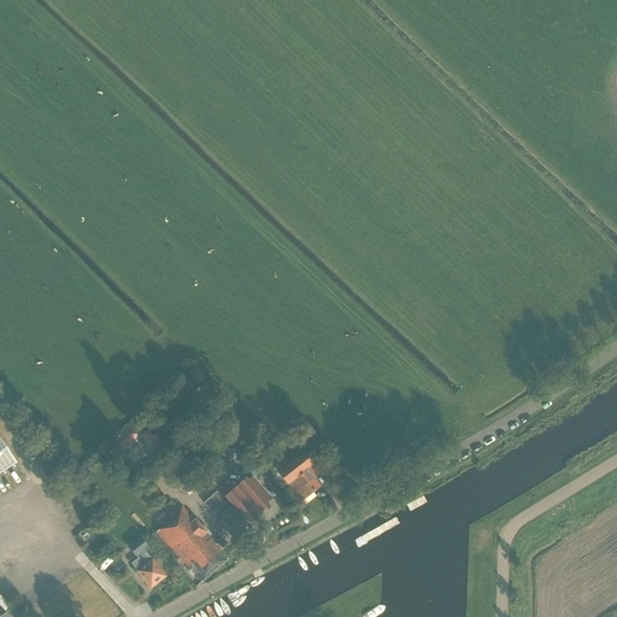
[(164,450),(158,442),(162,440),(156,434),(153,436),(147,430),(141,436),(135,430),(107,454),(113,460),(116,458),(122,464),(118,466),(124,472),(128,470),(133,476),(139,471),(145,477),(157,466),(152,460),(164,450)]
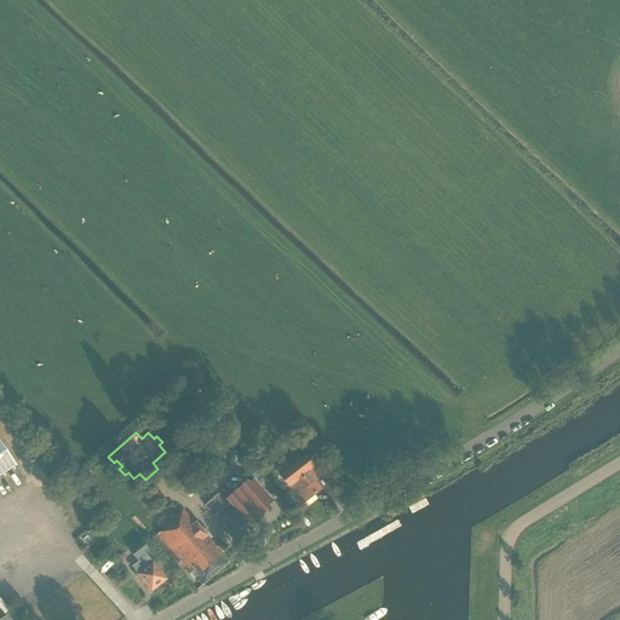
[(247,449),(254,458),(258,454),(265,461),(271,457),(258,441),(247,449)]
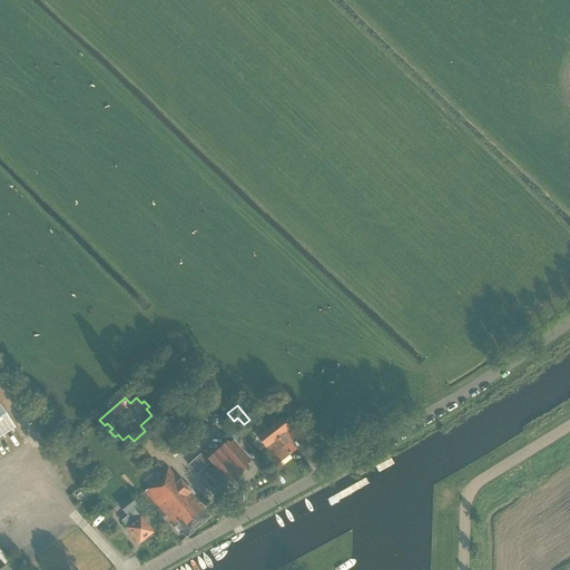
[(0,569),(0,438),(15,429),(0,406),(0,569)]
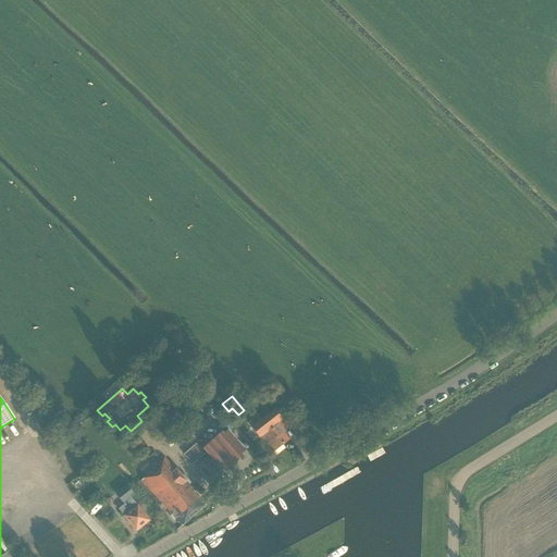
[(275,410),(252,429),(260,438),(272,454),(289,440),(283,433),(289,429),(275,410)]
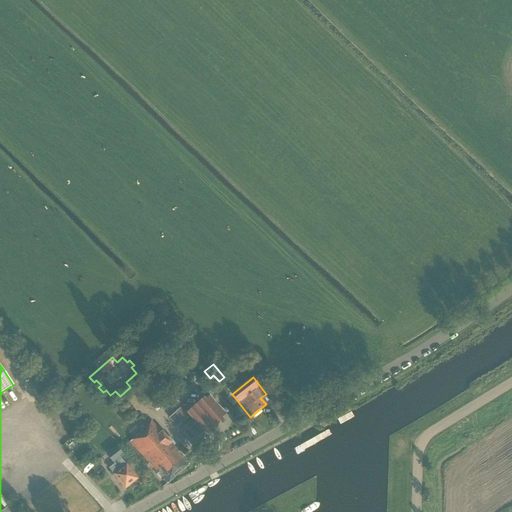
[(210,395),(206,399),(204,397),(187,413),(193,420),(191,421),(180,431),(194,446),(204,436),(224,420),(222,418),(226,414),(210,395)]
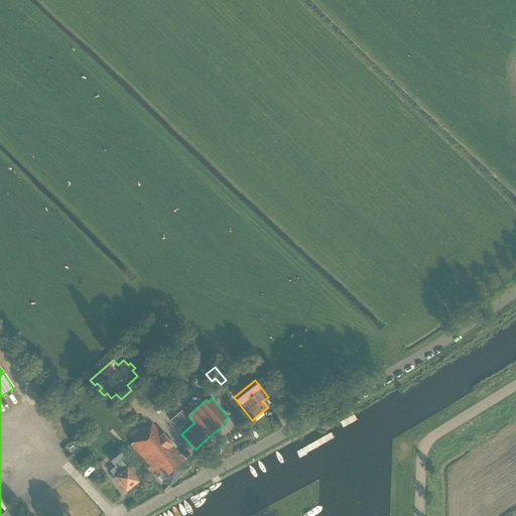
[(153,401),(152,401),(151,402),(150,402),(149,403),(148,404),(148,405),(148,406),(148,407),(148,408),(149,409),(149,410),(150,410),(151,411),(152,411),(153,411),(154,411),(155,410),(156,410),(157,409),(157,408),(158,407),(158,406),(158,405),(157,404),(156,403),(156,402),(155,402),(154,401),(153,401)]
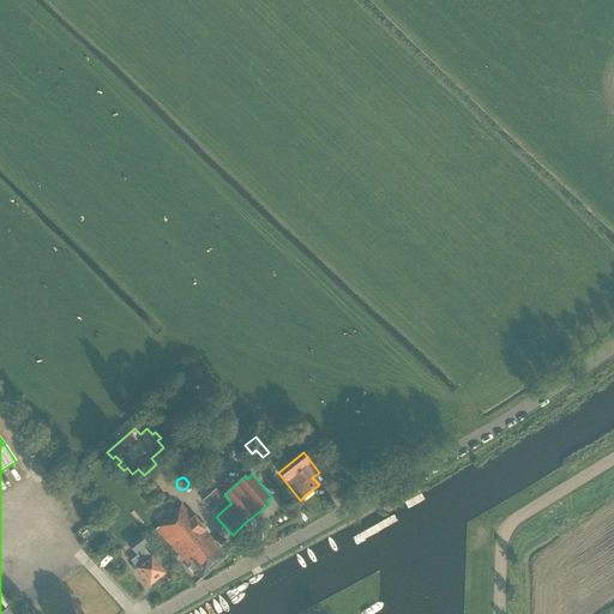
[(212,512),(227,500),(216,489),(203,501),(212,512)]
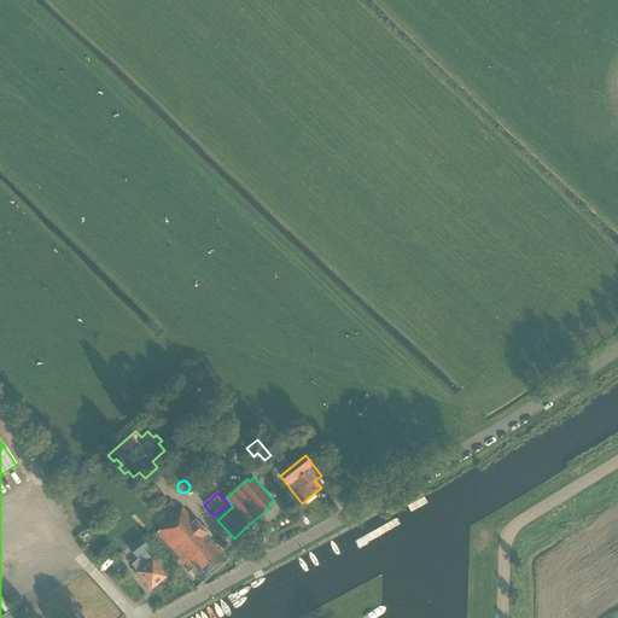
[(88,508),(97,517),(110,503),(103,495),(88,508)]
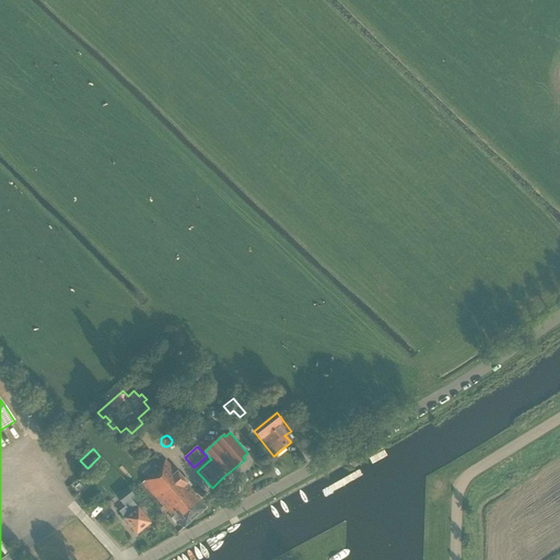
[(149,476),(150,477),(142,483),(183,529),(207,509),(200,500),(199,501),(196,497),(197,496),(165,461),(149,476)]
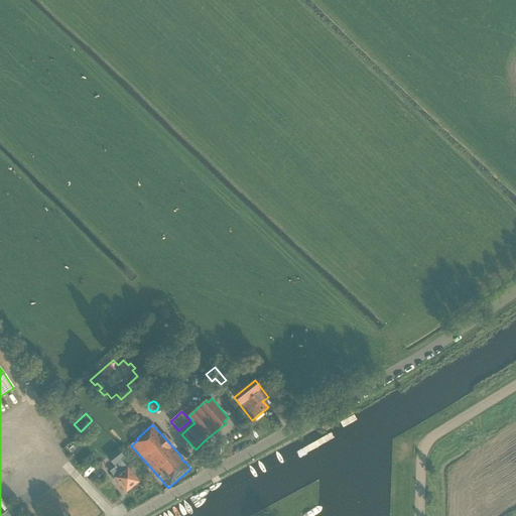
[(84,438),(87,442),(88,443),(97,436),(92,431),(84,438)]
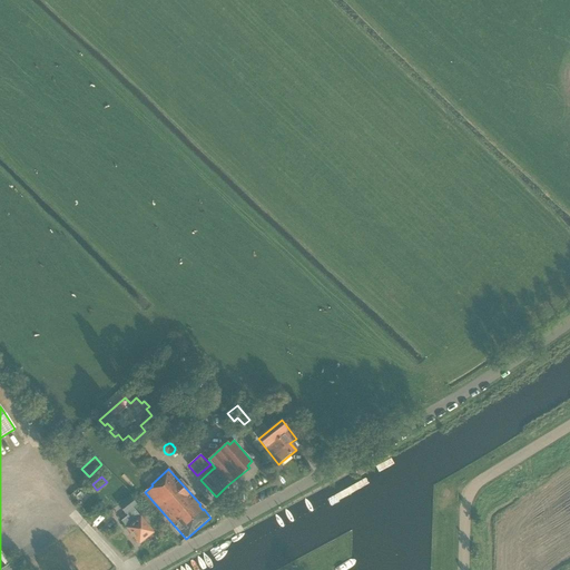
[(96,489),(92,484),(85,491),(88,495),(96,489)]
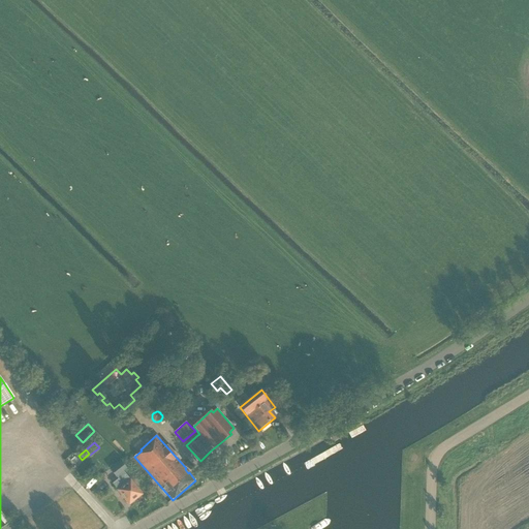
[(129,505),(142,495),(123,471),(126,469),(122,463),(112,471),(116,477),(117,476),(119,479),(113,484),(129,505)]
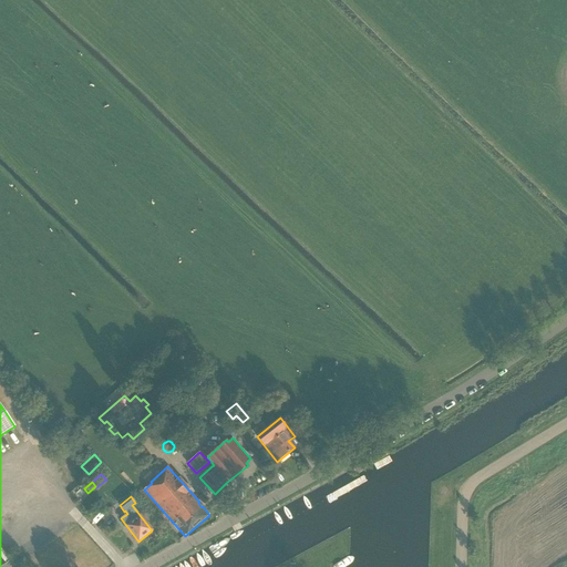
[(0,555),(6,562),(10,557),(0,546),(0,555)]
